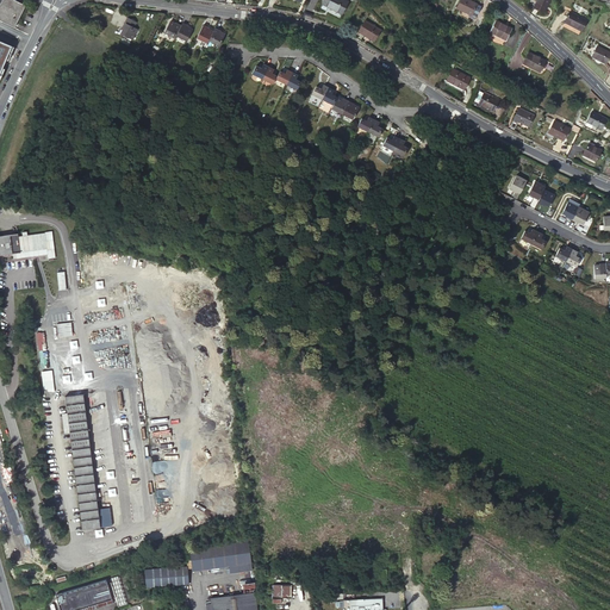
[(24,5),(14,0),(1,0),(0,2),(0,20),(13,27),(24,5)]
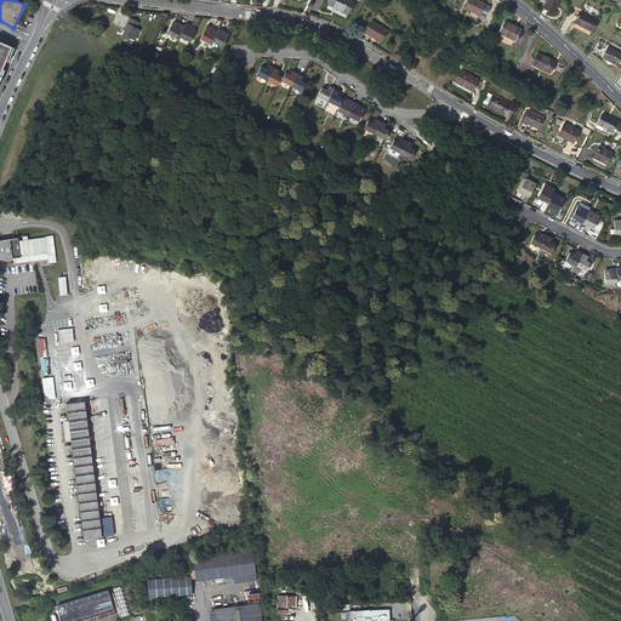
[(329,0),(328,4),(348,15),(355,1),(351,0),(329,0)]
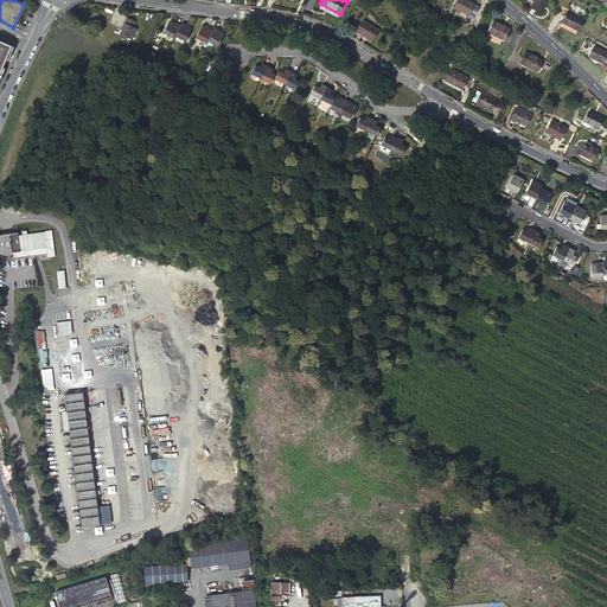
[(475,4),(466,0),(458,0),(454,8),(468,16),(470,16),(470,14),(474,17),(479,6),(475,4)]
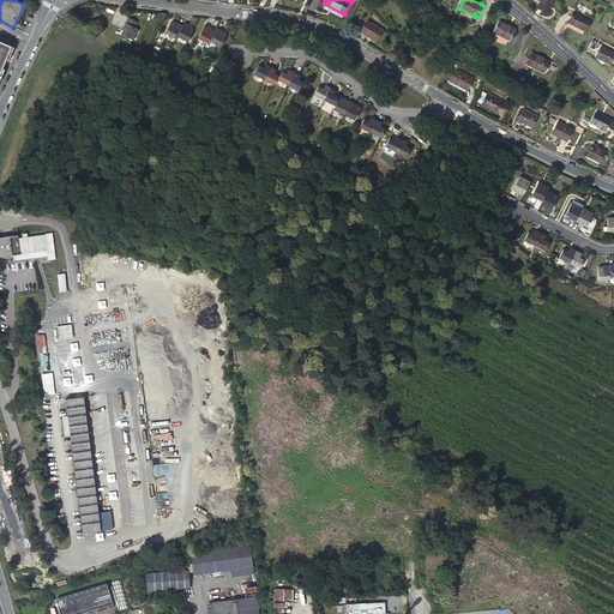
[(540,0),(537,7),(547,12),(553,0),(540,0)]
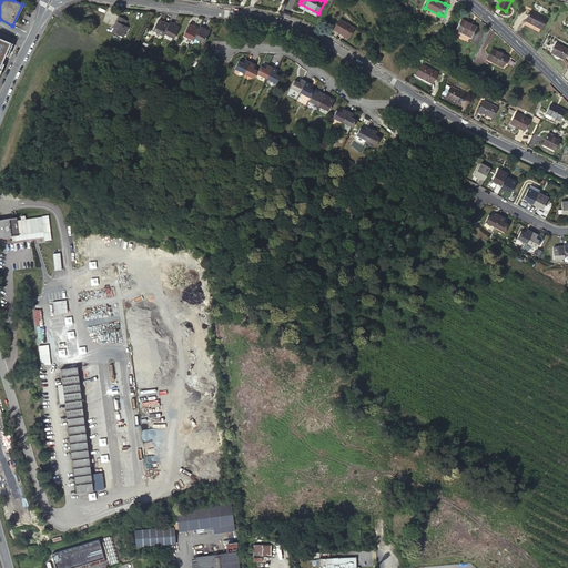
[(530,11),(525,21),(541,29),(546,19),(530,11)]
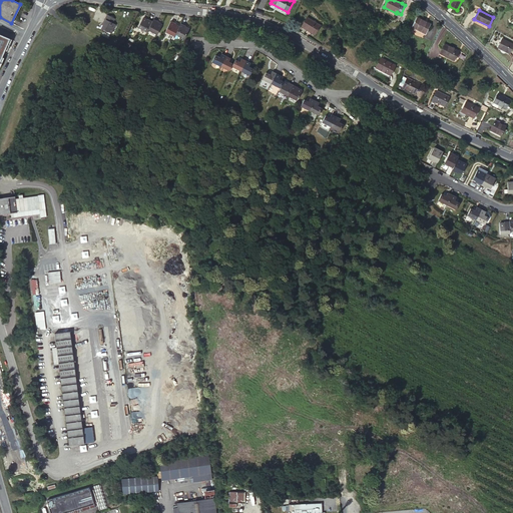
[(103,24),(101,28),(111,33),(115,25),(113,23),(115,19),(107,15),(102,24),(103,24)]
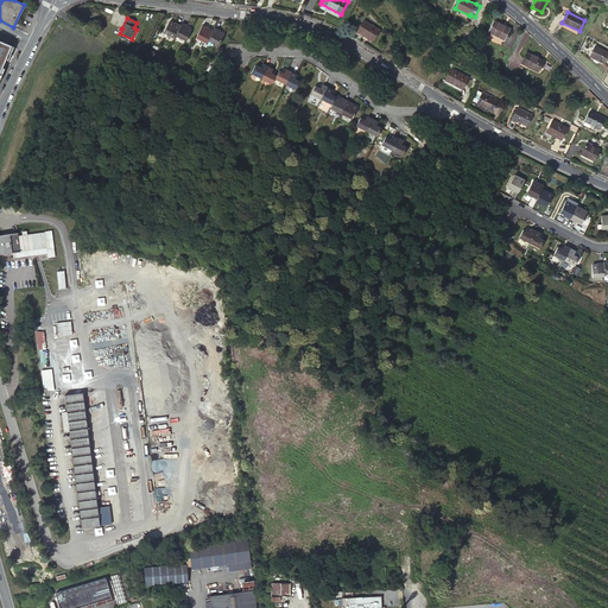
[(511,29),(494,20),(488,32),(505,40),(511,29)]
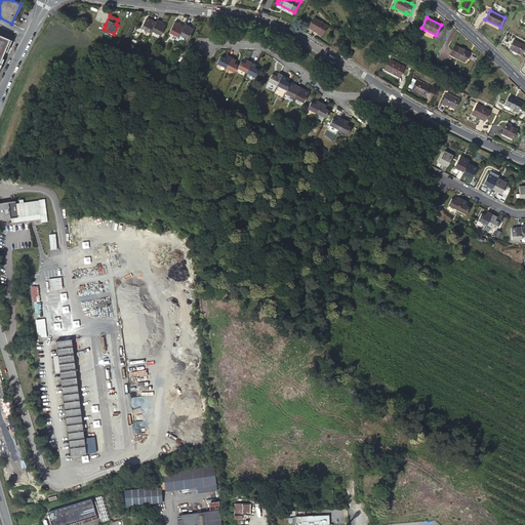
[(156,23),(151,19),(151,21),(147,18),(142,29),(151,33),(152,31),(156,23)]
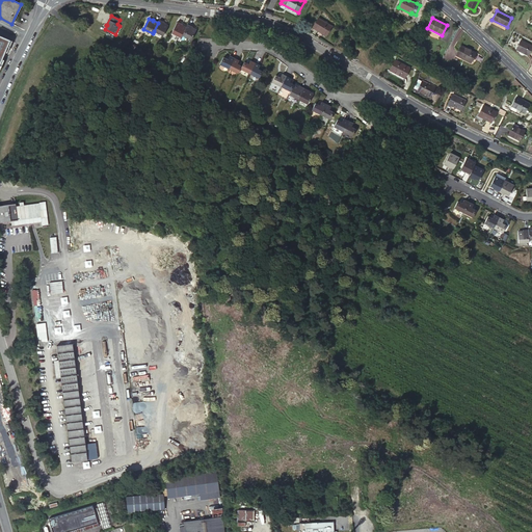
[(318,19),(313,28),(319,32),(319,31),(326,35),(331,27),(318,19)]
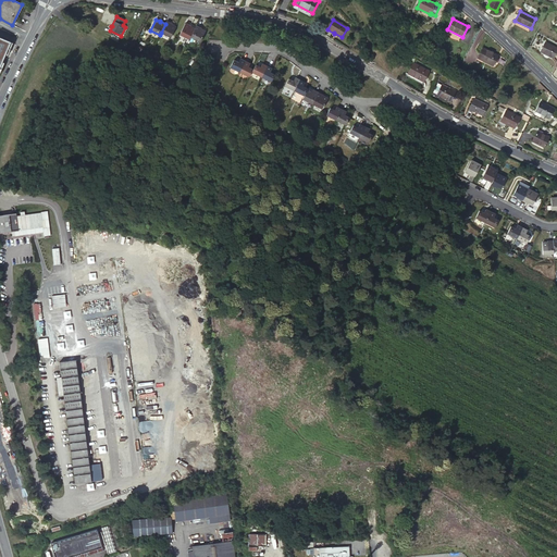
[(176,27),(171,25),(172,24),(166,21),(165,24),(161,33),(171,38),(176,27)]
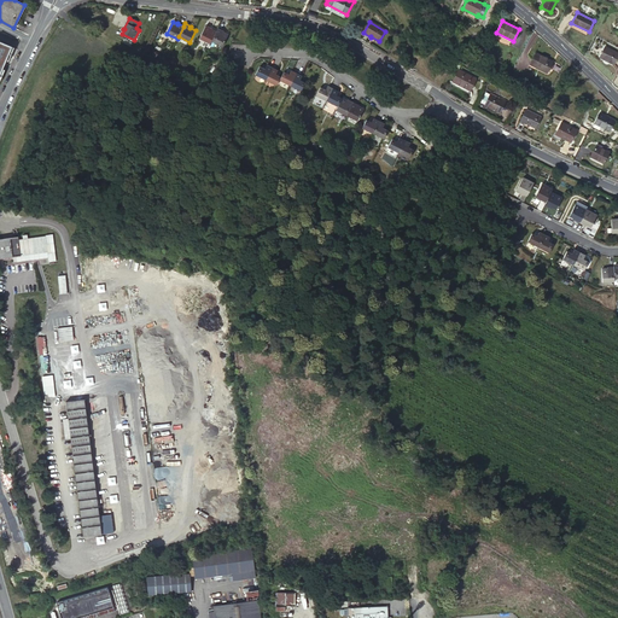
[(216,33),(211,30),(211,29),(207,25),(200,38),(199,39),(210,44),(211,41),(216,33)]
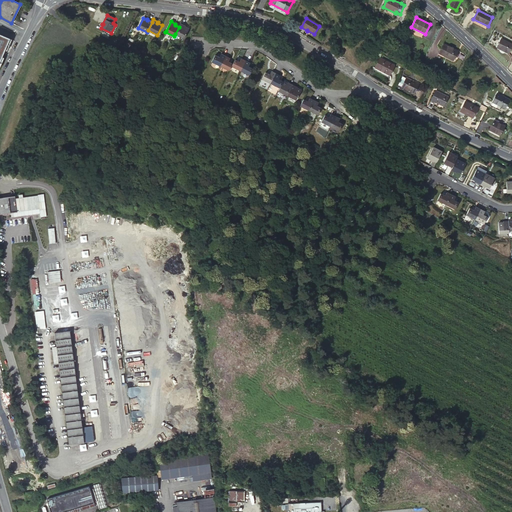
[(189,29),(184,27),(185,26),(180,24),(179,27),(175,34),(184,39),(189,29)]
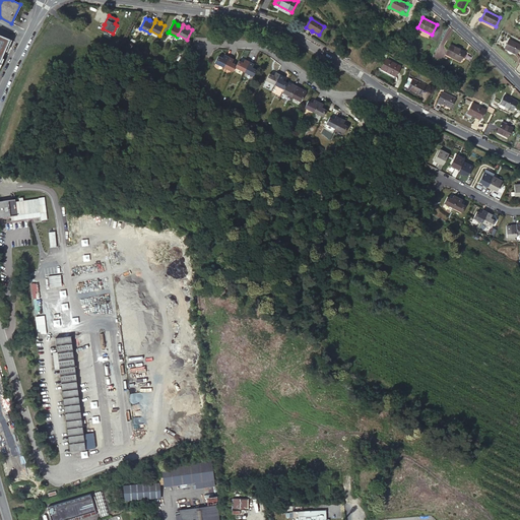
[(0,65),(10,39),(0,34),(0,65)]
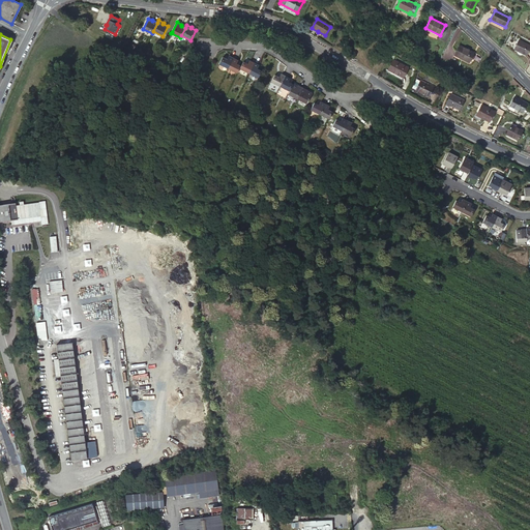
[(529,46),(519,40),(514,49),(527,55),(529,48),(529,46)]
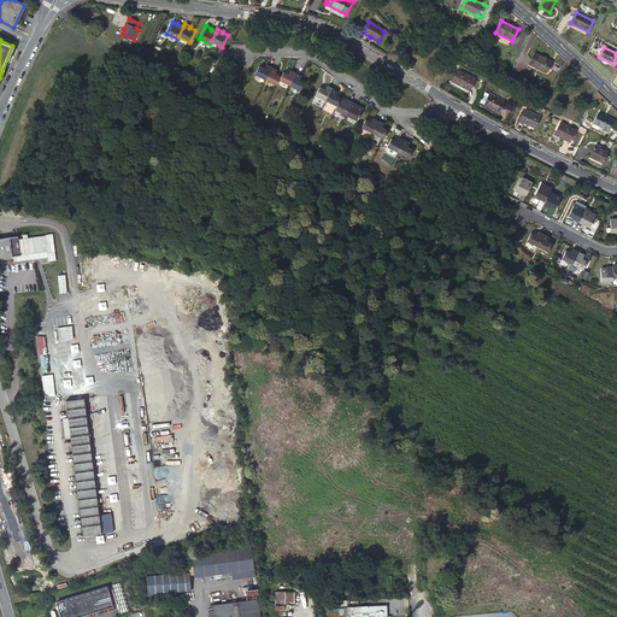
[(552,62),(534,53),(529,64),(546,72),(548,68),(551,63),(552,62)]
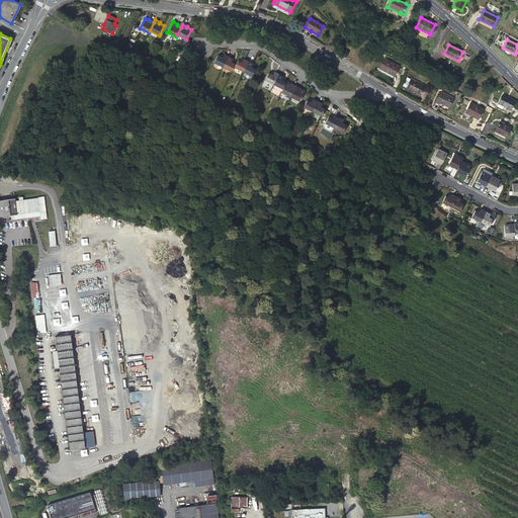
[(228,58),(224,55),(222,58),(218,56),(213,63),(223,67),(228,58)]
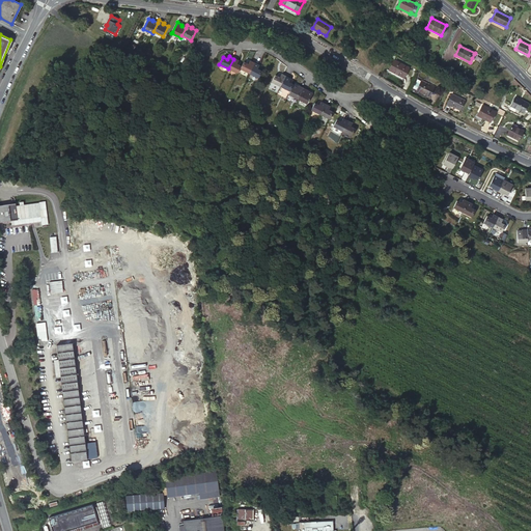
[(242,66),(236,64),(239,61),(233,59),(228,68),(238,74),(240,68),(242,66)]
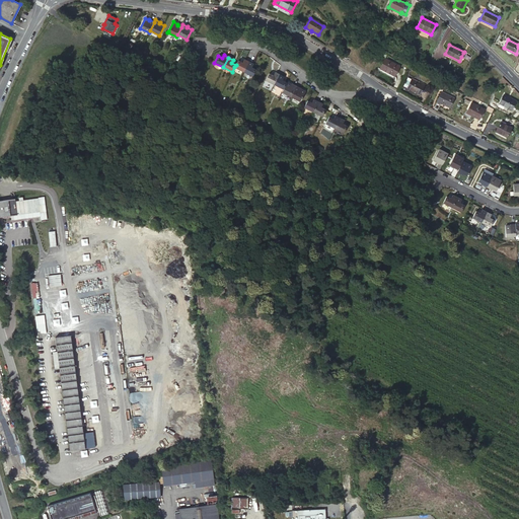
[(399,66),(385,59),(380,69),(394,76),(399,66)]
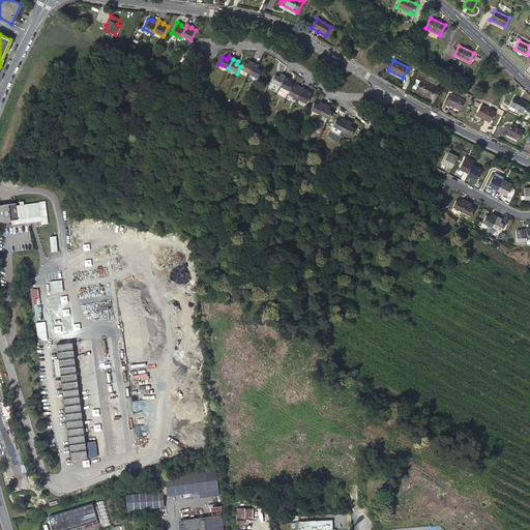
[(254,63),(249,61),(247,64),(243,62),(241,66),(239,68),(248,74),(254,63)]
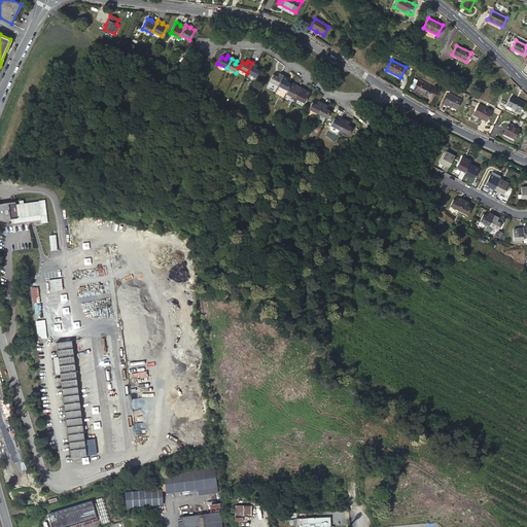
[(260,71),(255,68),(257,65),(252,63),(247,73),(256,77),(260,71)]
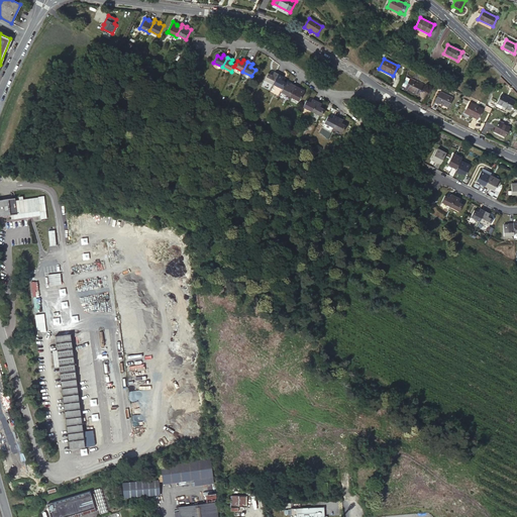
[(278,75),(274,73),(272,76),(268,74),(264,80),(273,85),(278,75)]
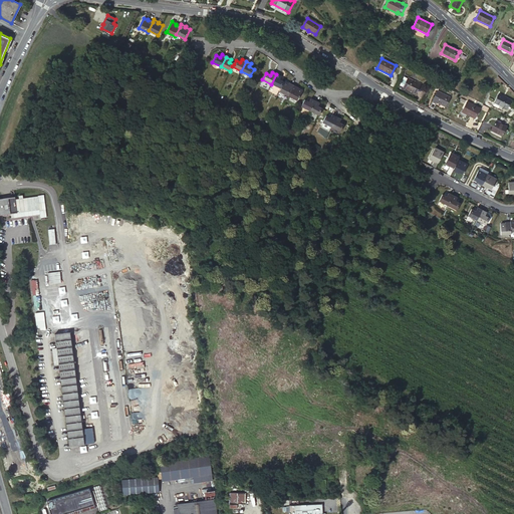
[(284,82),(279,79),(281,76),(276,74),(271,84),(280,88),(284,82)]
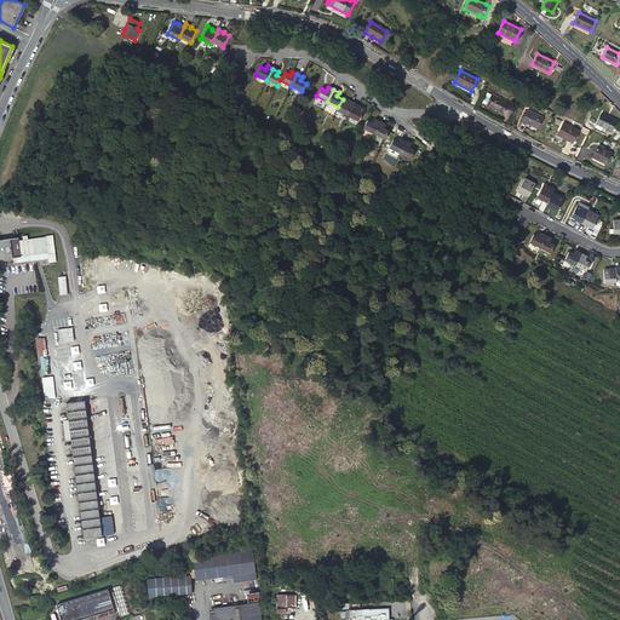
[(486,105),(501,113),(507,101),(501,98),(501,99),(492,95),(486,105)]
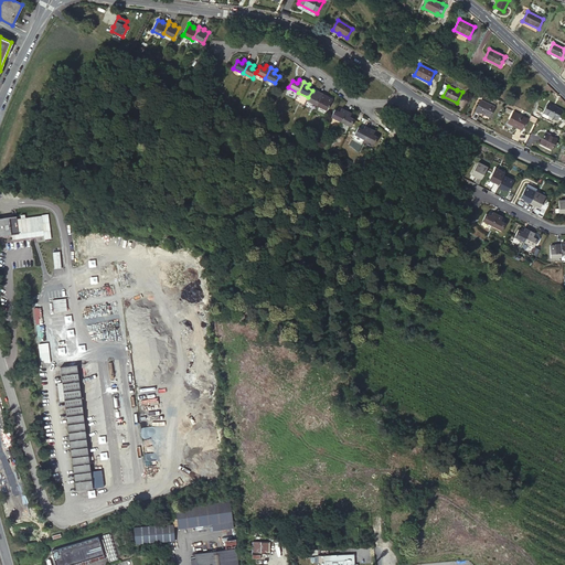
[(322,94),(318,92),(317,93),(312,91),(308,97),(307,100),(317,106),(322,94)]
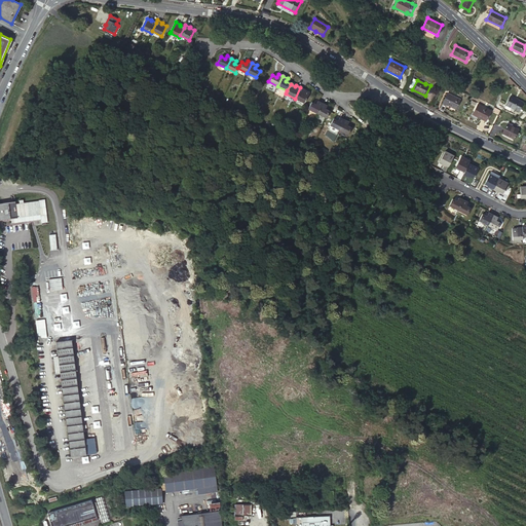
[(309,94),(304,90),(305,89),(300,87),(295,99),(304,103),(309,94)]
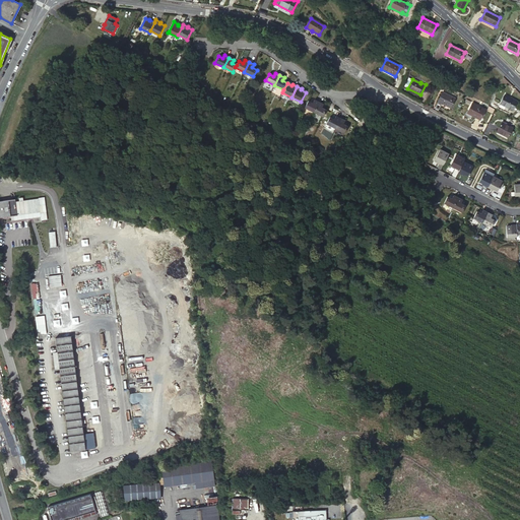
[(442,92),(438,102),(450,108),(455,99),(442,92)]
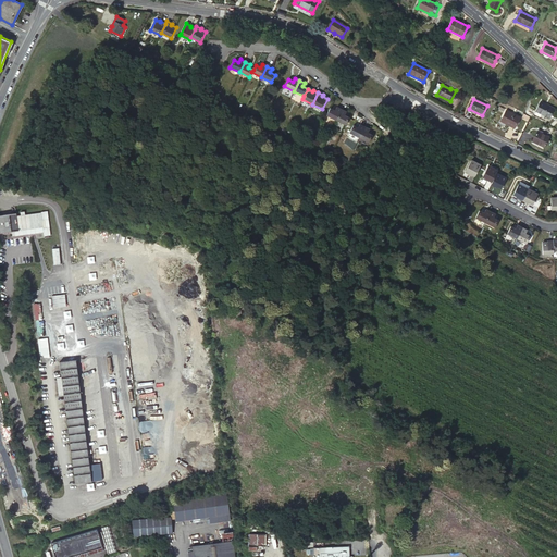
[(545,104),(541,101),(535,111),(530,109),(529,111),(534,114),(533,115),(543,120),(545,115),(548,118),(554,109),(545,104)]
